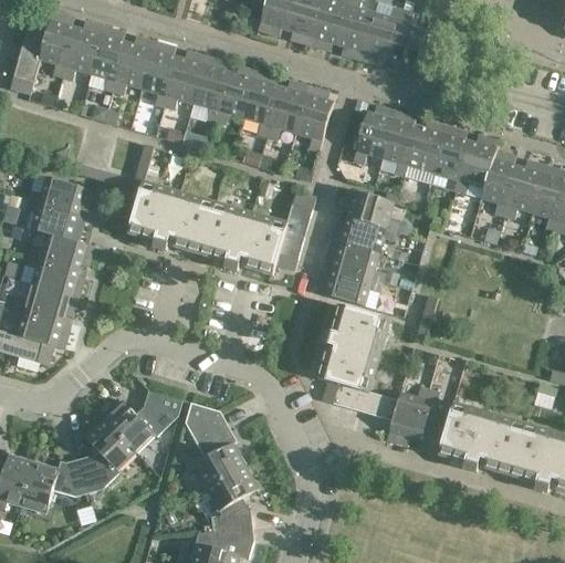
[(246,0),(244,3),(263,9),(264,9),(267,0),(246,0)]
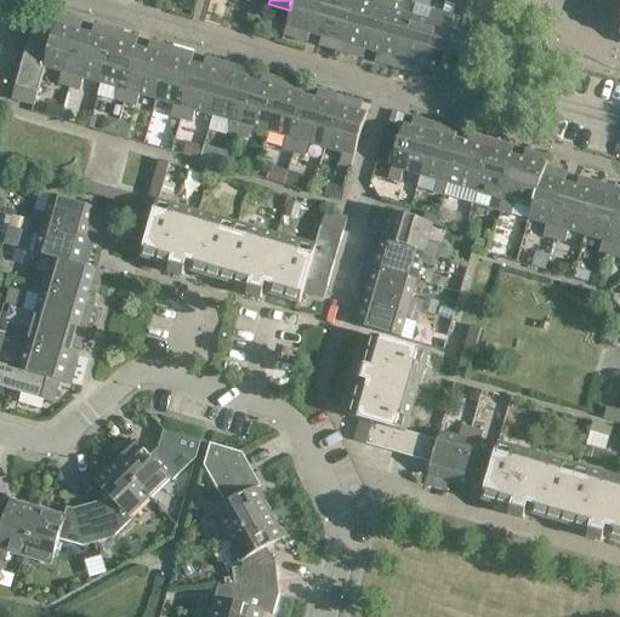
[(293,0),(290,10),(289,10),(283,33),(306,39),(308,29),(314,30),(323,0),(293,0)]
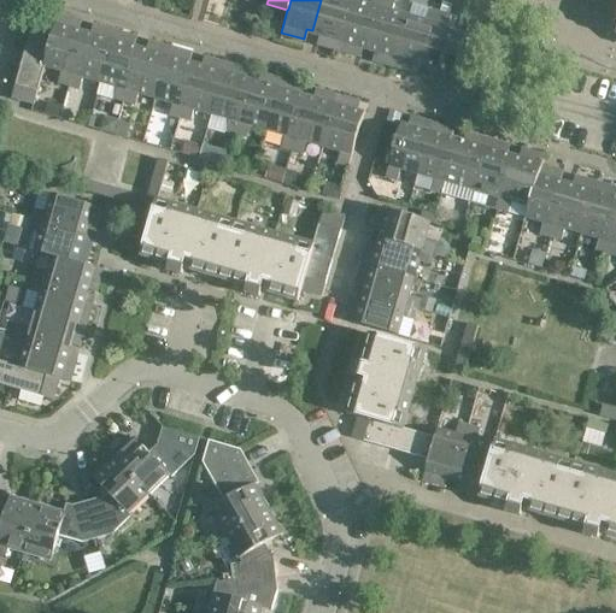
[(321,0),(312,30),(320,33),(316,42),(338,48),(352,0),(321,0)]
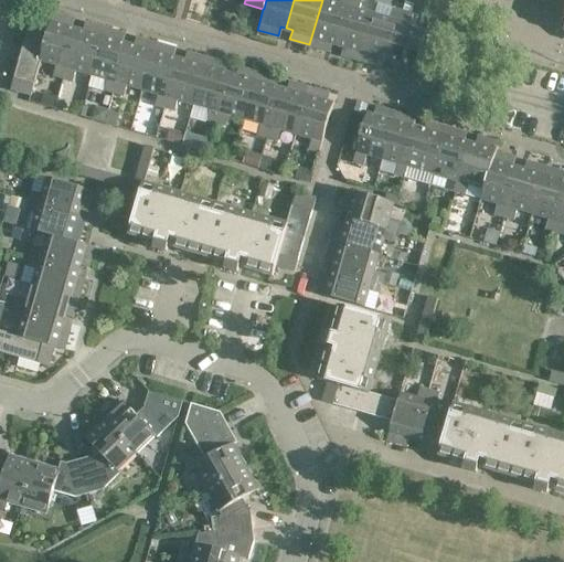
[(338,0),(338,3),(327,0),(322,0),(309,44),(329,50),(331,41),(338,42),(349,0),(338,0)]
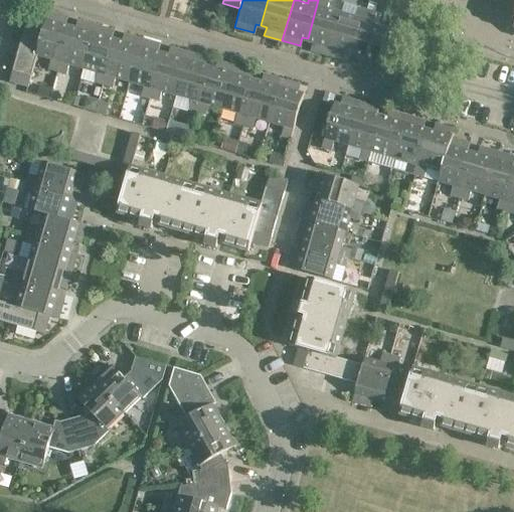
[(318,0),(308,38),(313,40),(310,49),(328,54),(340,12),(326,8),(328,0),(318,0)]
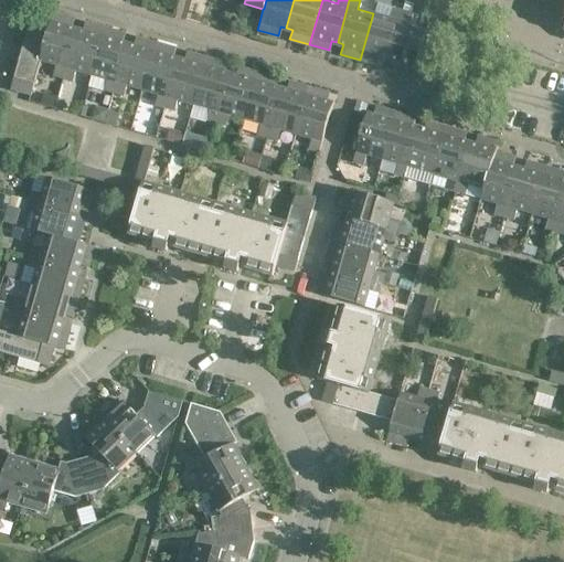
[(405,0),(403,8),(411,10),(413,2),(405,0)]
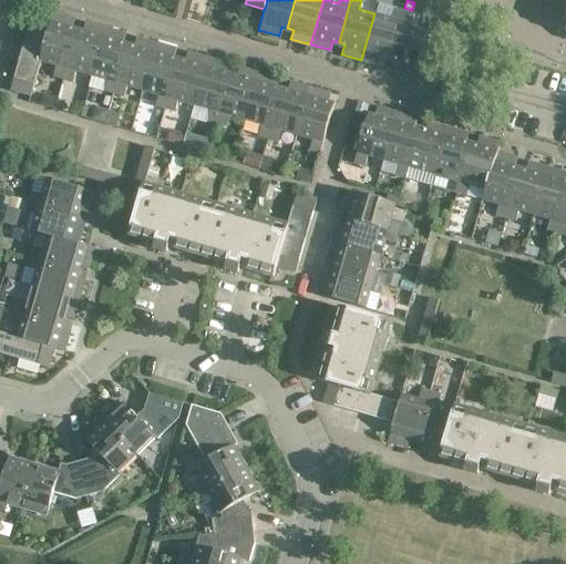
[(390,18),(374,13),(361,60),(381,65),(383,55),(390,58),(403,9),(393,7),(390,18)]
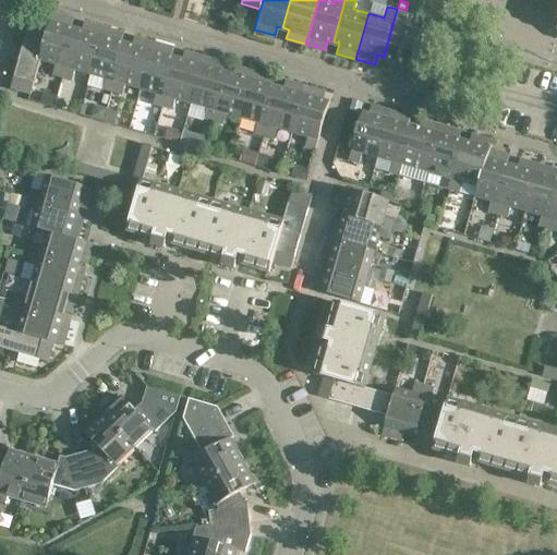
[(407,12),(397,9),(384,57),(389,58),(386,68),(407,73),(420,28),(403,23),(407,12)]
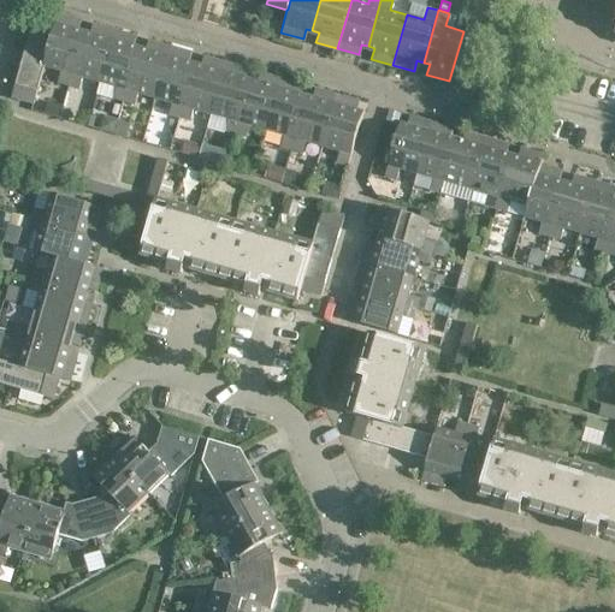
[(57,12),(53,24),(43,63),(60,67),(57,81),(67,83),(83,31),(77,29),(80,19),(57,12)]
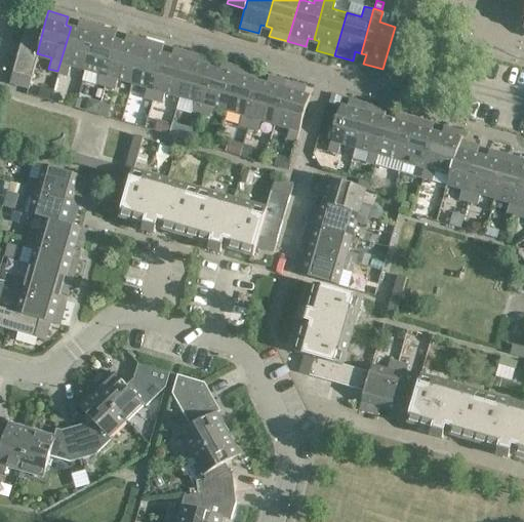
[(28,15),(18,48),(37,53),(45,21),(28,15)]
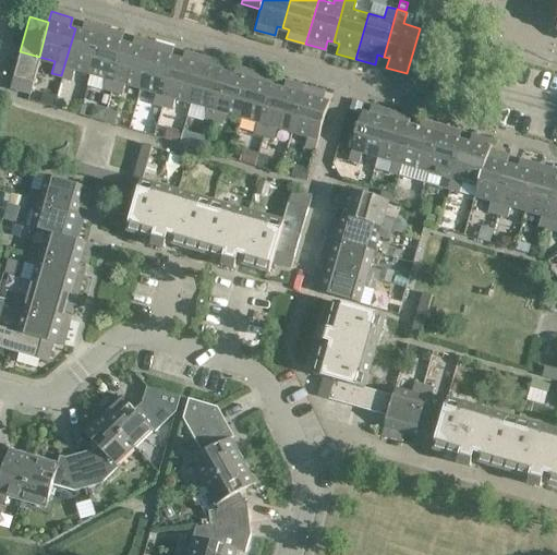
[(81,29),(75,28),(61,75),(71,79),(74,67),(89,71),(104,26),(84,21),(81,29)]
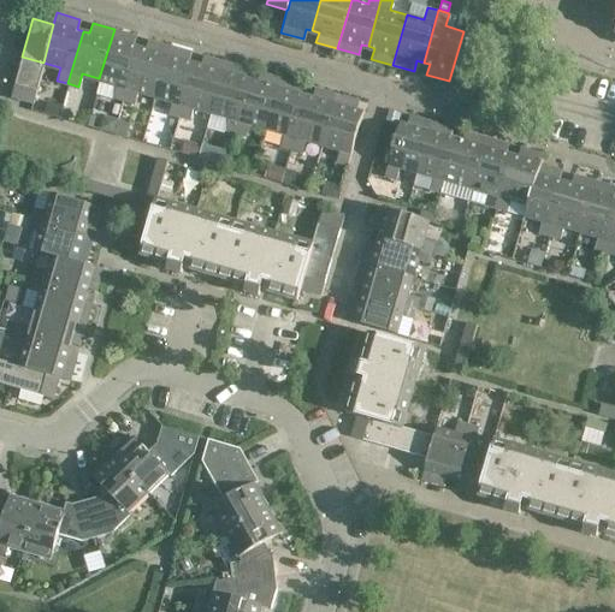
[(135,35),(114,29),(99,78),(116,83),(112,96),(123,100),(139,47),(132,46),(135,35)]
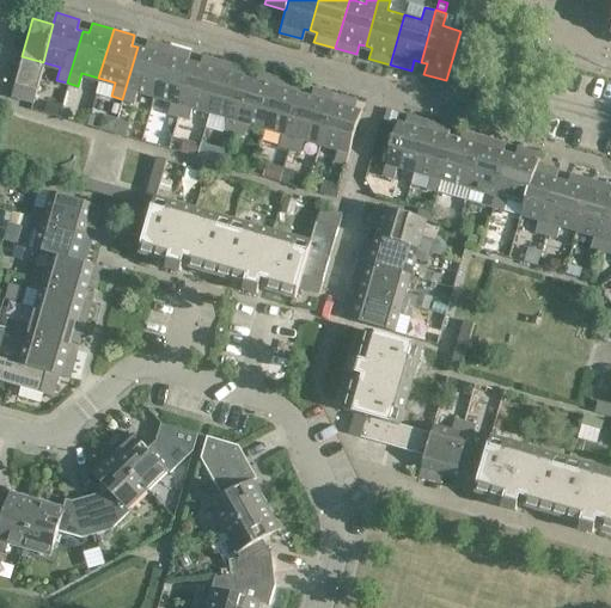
[(144,49),(138,47),(122,99),(133,102),(136,88),(153,93),(169,44),(147,38),(144,49)]
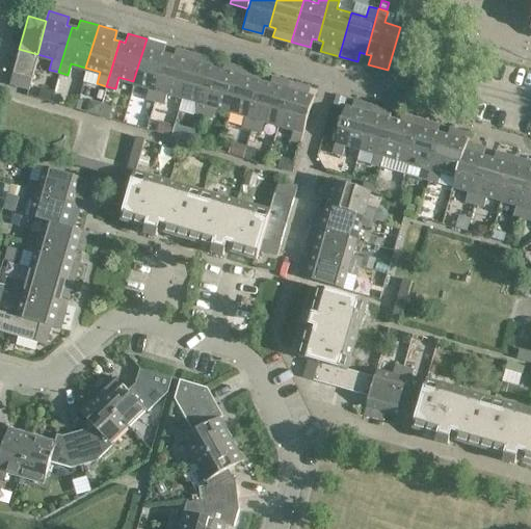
[(165,44),(147,38),(133,81),(149,86),(145,97),(155,100),(167,54),(162,53),(165,44)]
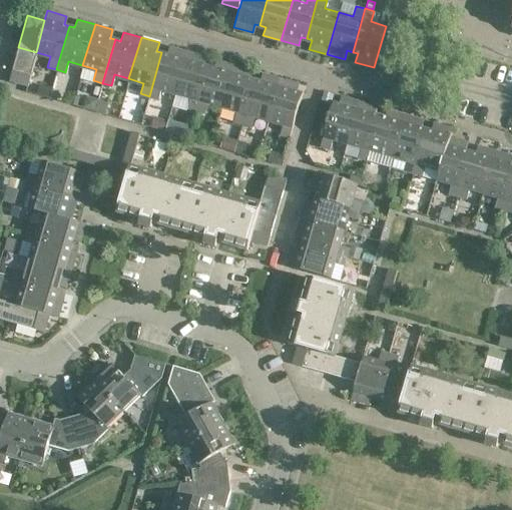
[(166,54),(161,52),(149,96),(158,98),(160,88),(175,92),(187,51),(169,45),(166,54)]
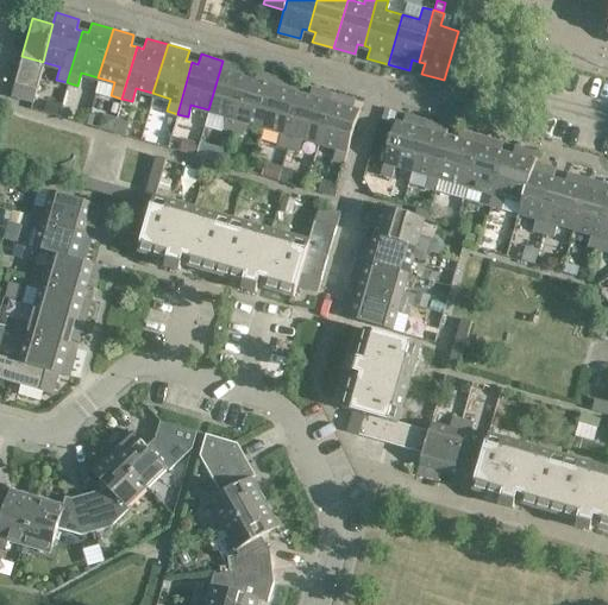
[(43,62),(22,56),(11,95),(32,101),(43,62)]
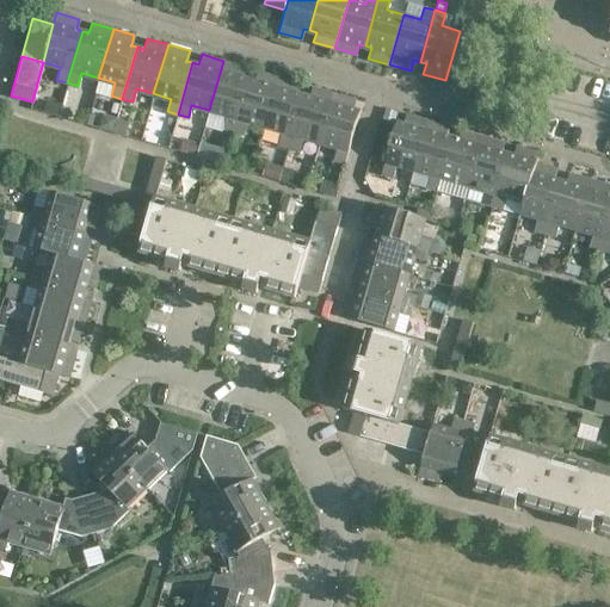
[(246,67),(223,61),(209,110),(226,115),(222,128),(233,130),(248,79),(242,76),(246,67)]
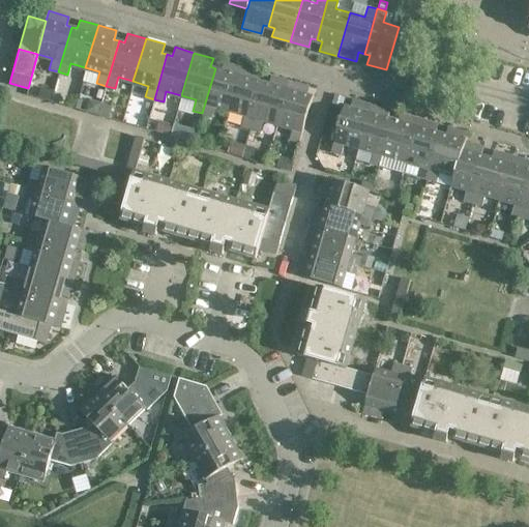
[(221,69),(215,68),(202,113),(211,116),(215,105),(230,109),(242,66),(224,61),(221,69)]
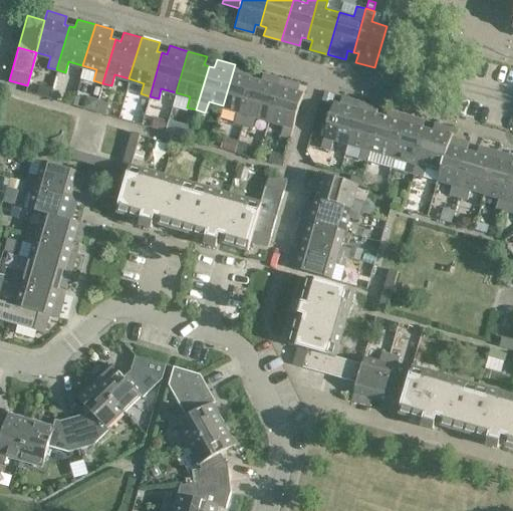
[(253,69),(235,64),(223,105),(237,109),(234,120),(243,122),(255,79),(250,78),(253,69)]
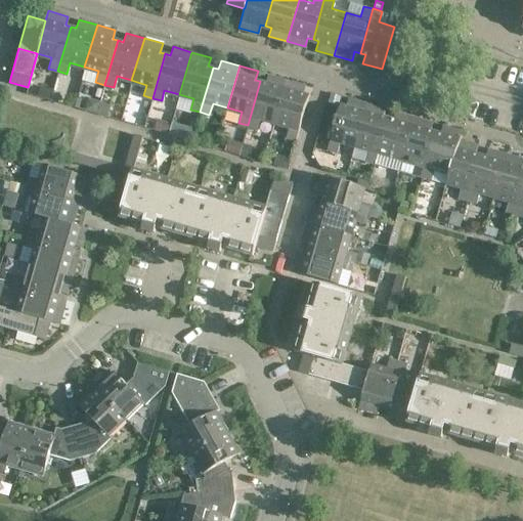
[(265,83),(260,81),(248,125),(256,128),(260,117),(274,121),(287,79),(268,74),(265,83)]
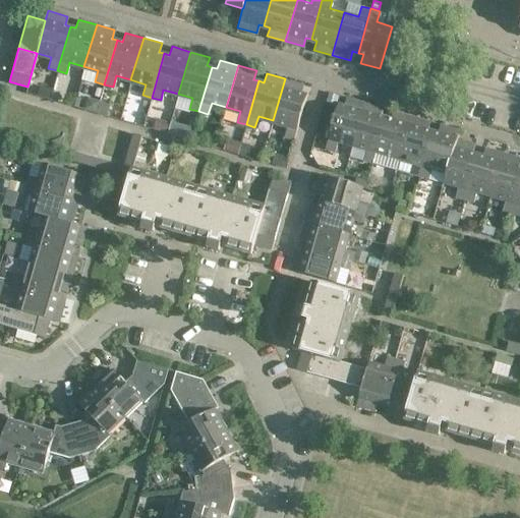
[(303,83),(285,78),(273,120),(287,124),(284,135),(294,138),(306,94),(300,93),(303,83)]
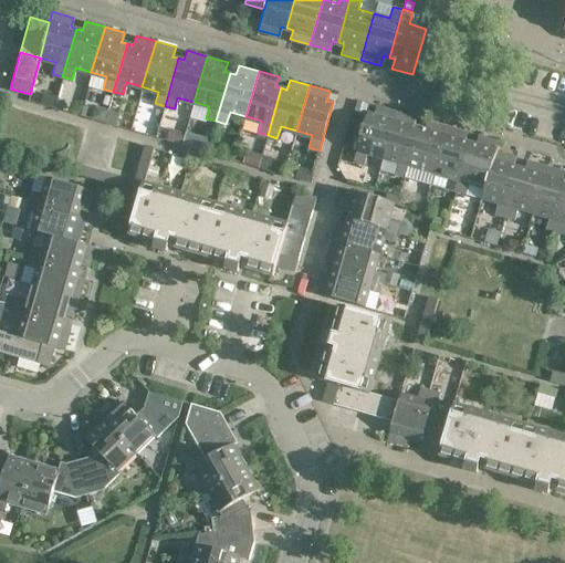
[(43,90),(40,102),(52,105),(55,94),(43,90)]
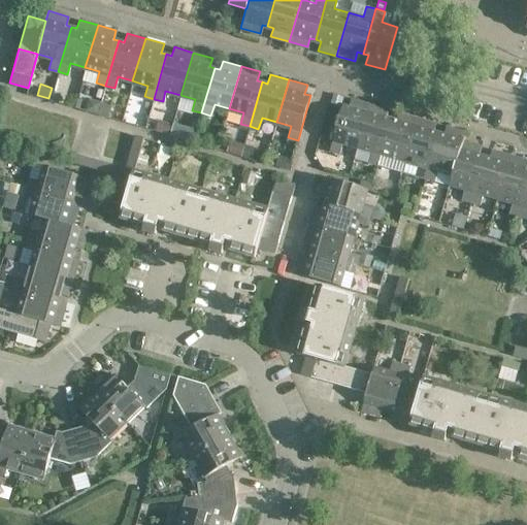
[(332,93),(329,102),(338,105),(341,96),(332,93)]
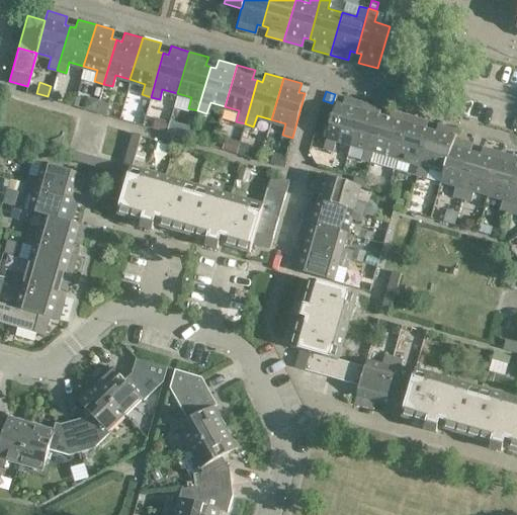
[(87,95),(83,106),(95,110),(98,98),(87,95)]
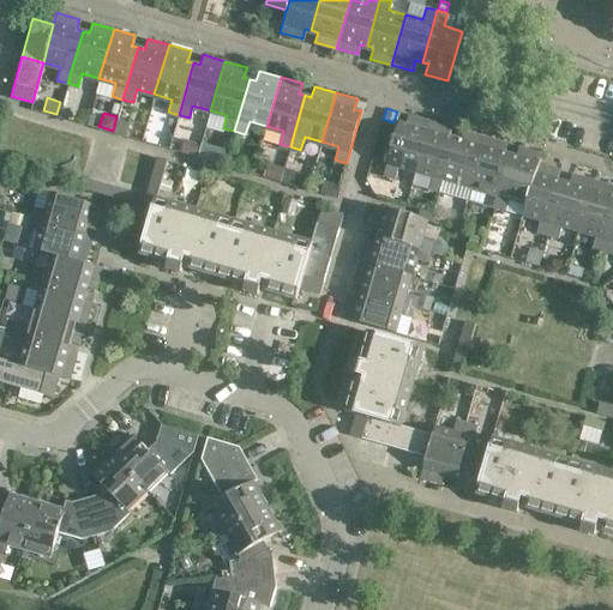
[(398,164),(415,169),(430,120),(408,113),(404,124),(397,121),(383,174),(395,177),(398,164)]
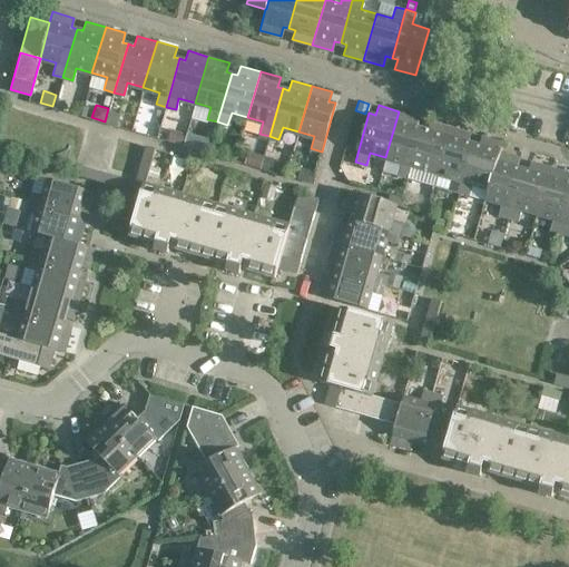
[(109,108),(105,121),(116,125),(120,111),(109,108)]
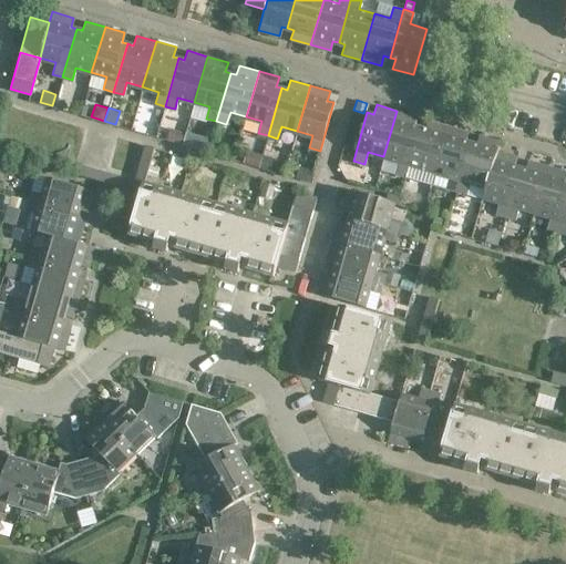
[(417,116),(397,111),(383,156),(399,161),(395,173),(405,175),(420,127),(413,125),(417,116)]
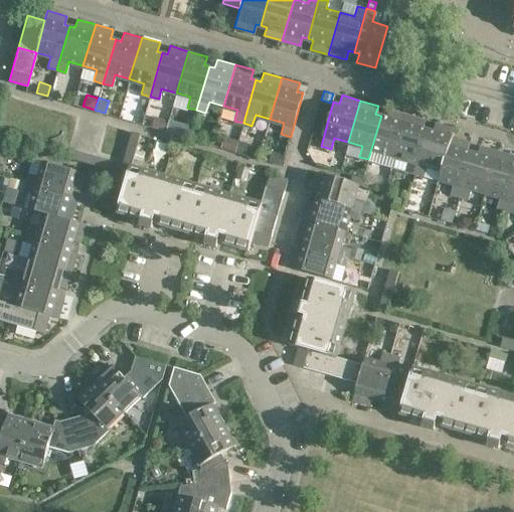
[(386,117),(381,116),(368,159),(391,166),(406,114),(388,109),(386,117)]
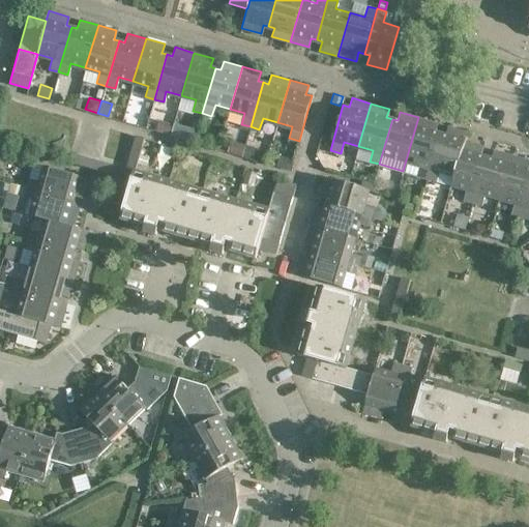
[(437,122),(418,117),(403,171),(425,178),(440,133),(435,132),(437,122)]
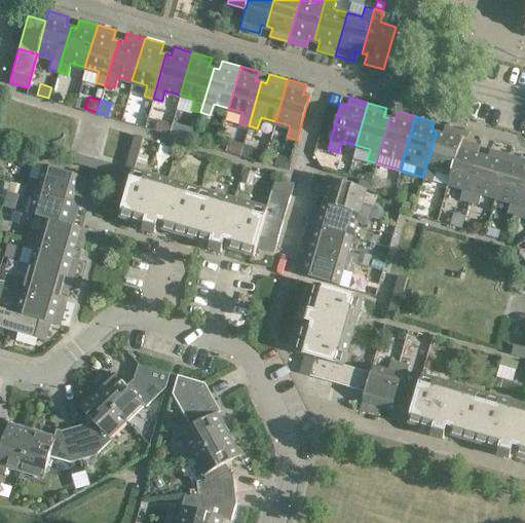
[(158,117),(154,127),(169,132),(172,121),(158,117)]
